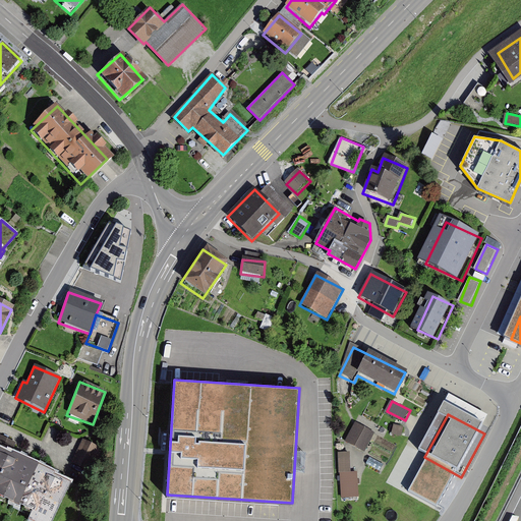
[(375,435),(355,423),(345,443),(365,453),(375,435)]
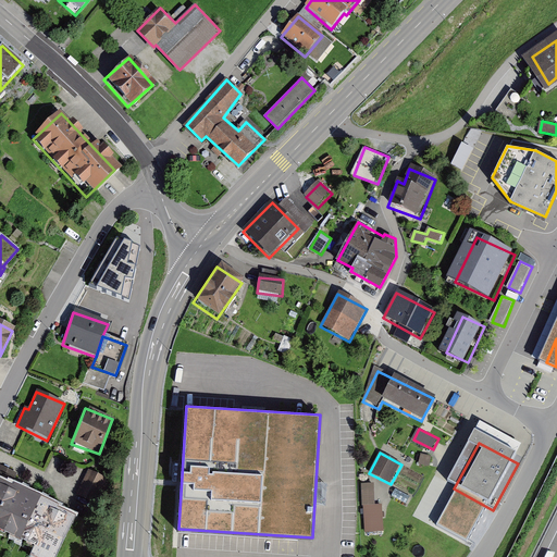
[(420,463),(431,467),(434,456),(423,454),(420,463)]
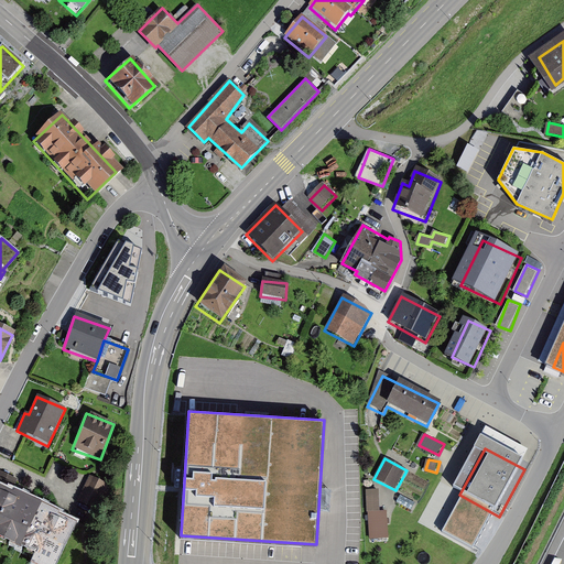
[(108,487),(88,477),(77,502),(96,511),(108,487)]
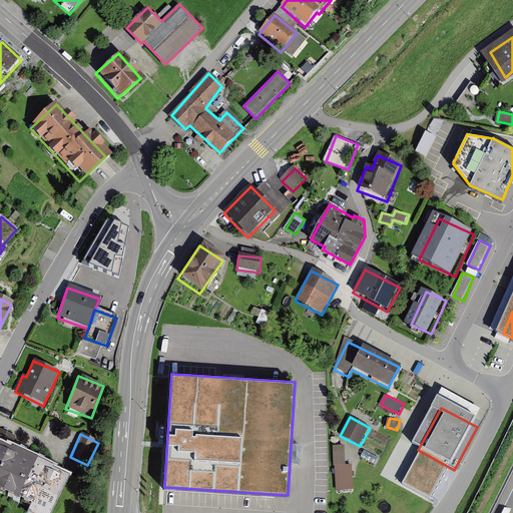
[(32,512),(52,512),(70,474),(54,467),(55,464),(14,445),(13,448),(0,441),(0,488),(31,503),(28,511),(32,512)]
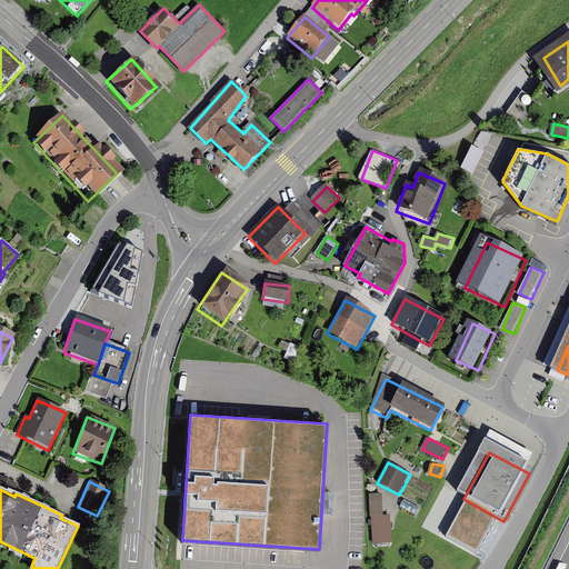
[(386,513),(395,513),(393,498),(385,498),(386,513)]
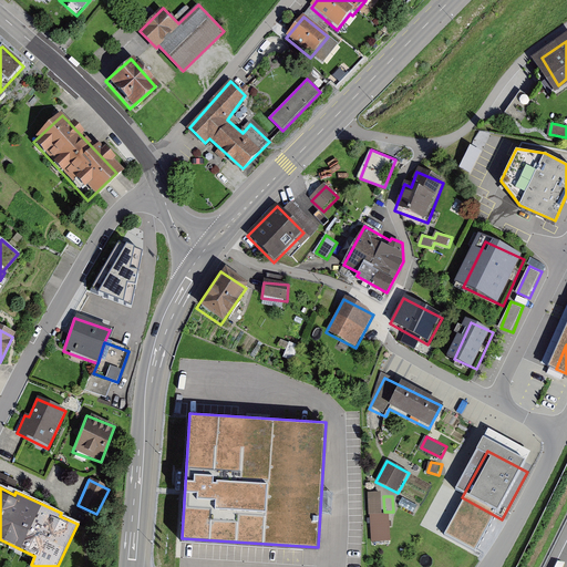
[(381,500),(370,501),(372,543),(391,542),(390,515),(382,515),(381,500)]
